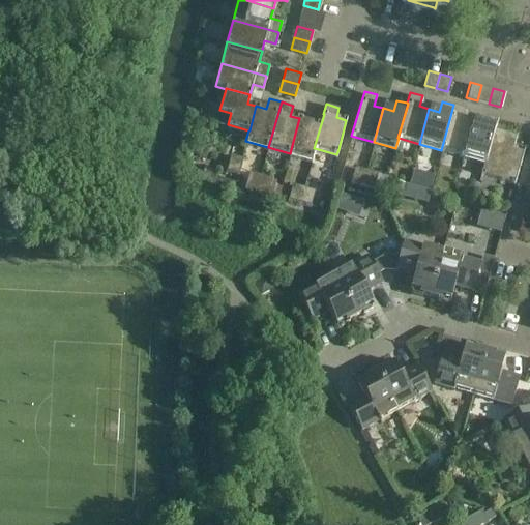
[(441,150),(462,155),(472,121),(463,118),(466,108),(453,105),(441,150)]
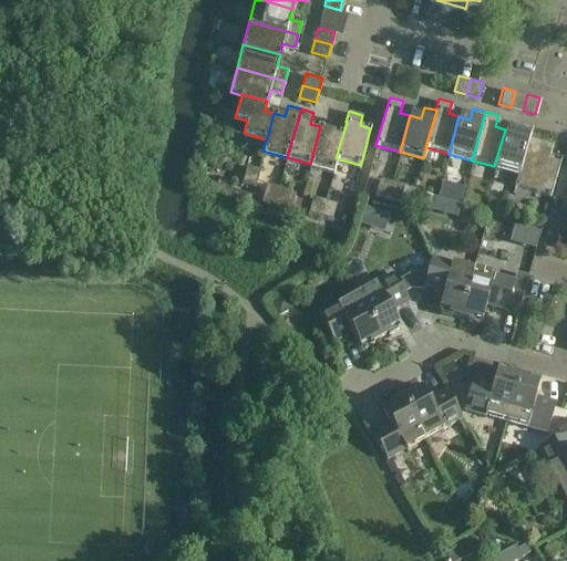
[(347,122),(346,122),(334,118),(332,130),(320,126),(310,164),(333,170),(337,158),(336,158),(347,122)]
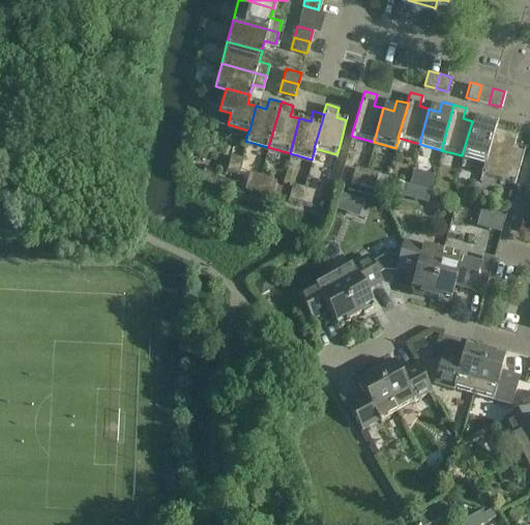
[(462,155),(483,162),(483,163),(494,127),(495,127),(497,117),(484,113),(481,123),(472,121),(462,155)]
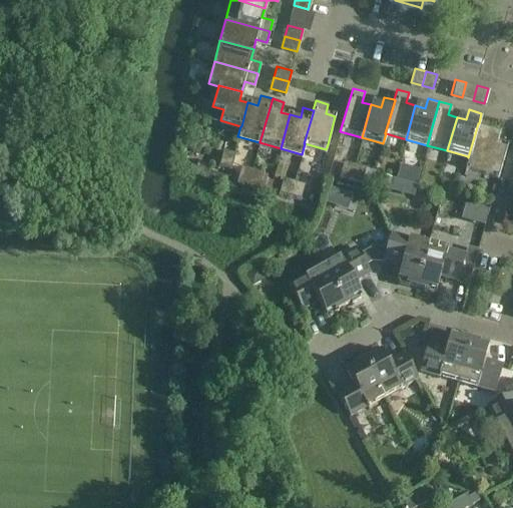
[(499,129),(479,123),(478,123),(468,157),(468,156),(465,166),(498,175),(507,143),(496,140),(499,129)]
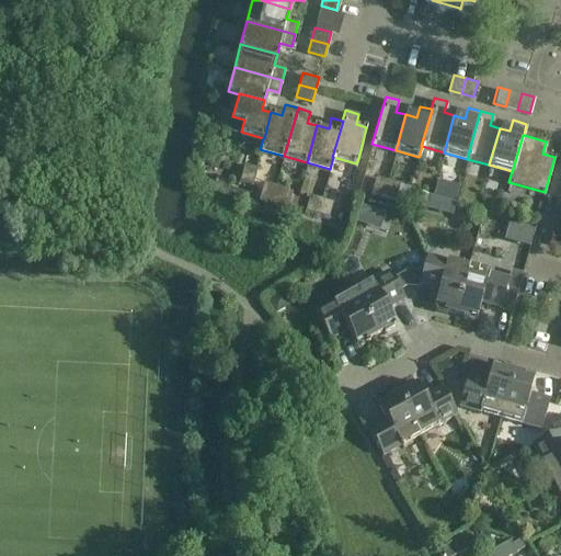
[(239,179),(253,183),(258,167),(244,162),(239,179)]
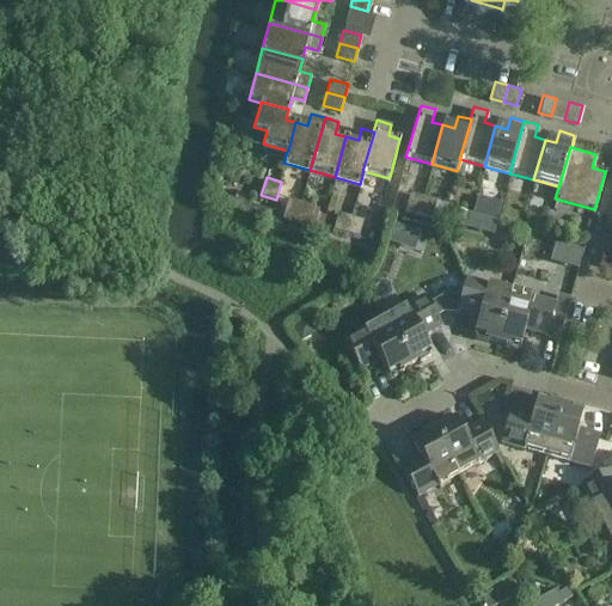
[(418,212),(423,195),(409,190),(404,208),(418,212)]
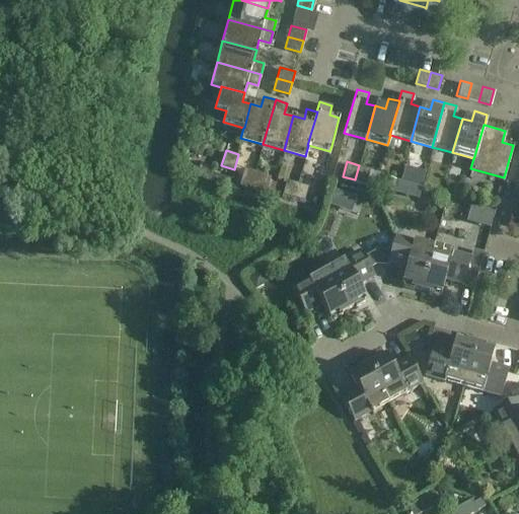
[(359,165),(355,179),(365,182),(369,167),(359,165)]
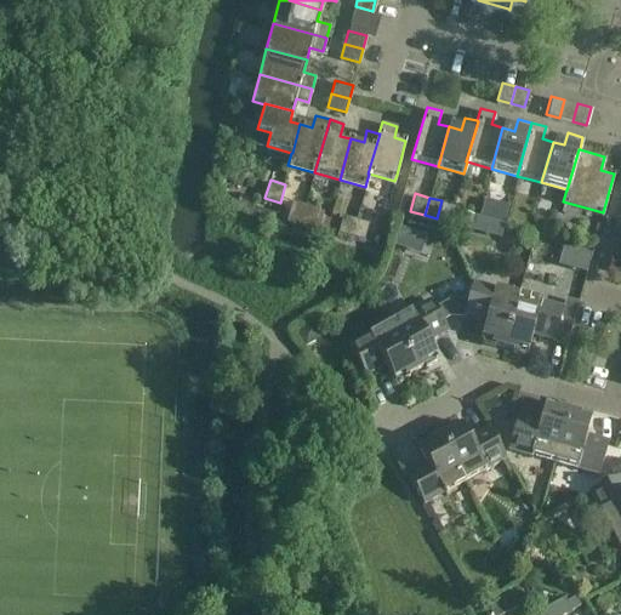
[(301,222),(306,204),(291,200),(286,218),(301,222)]
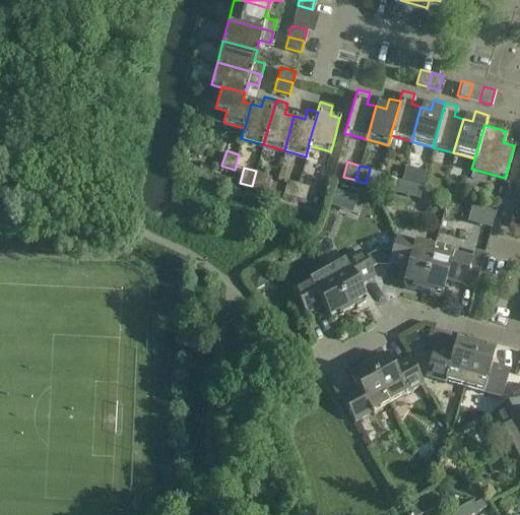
[(256,171),(252,186),(263,189),(267,174),(256,171)]
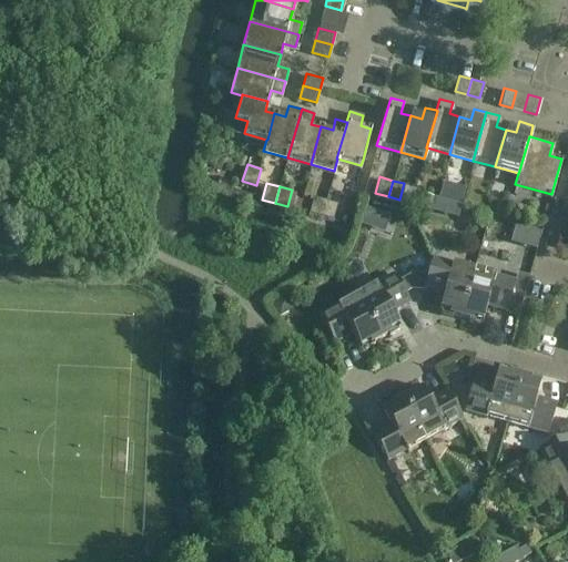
[(321,215),(325,198),(313,195),(308,212),(321,215)]
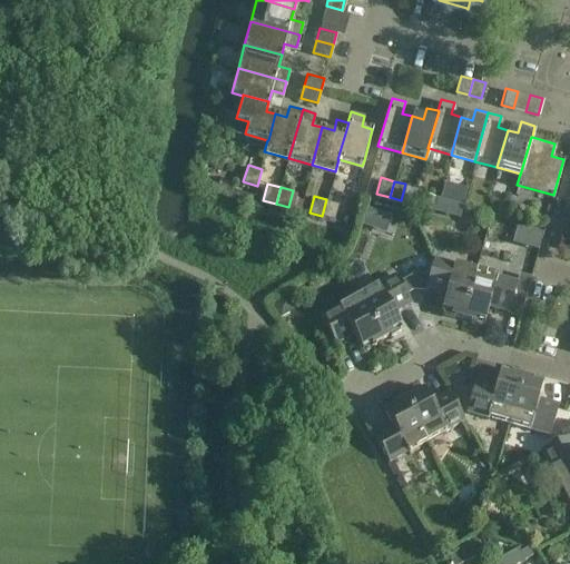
[(326,199),(322,216),(334,219),(338,203),(326,199)]
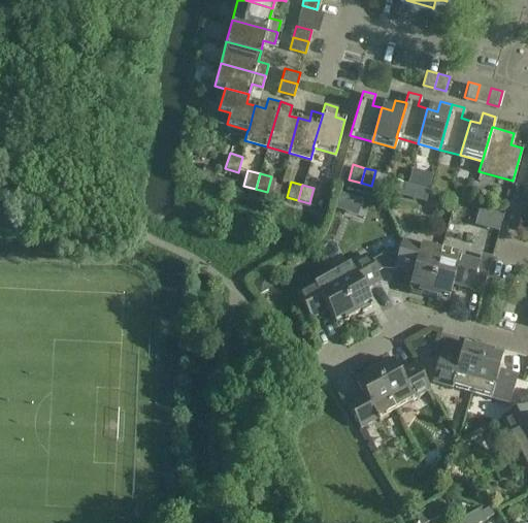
[(427,292),(439,248),(401,237),(397,254),(393,265),(413,271),(407,287),(427,292)]
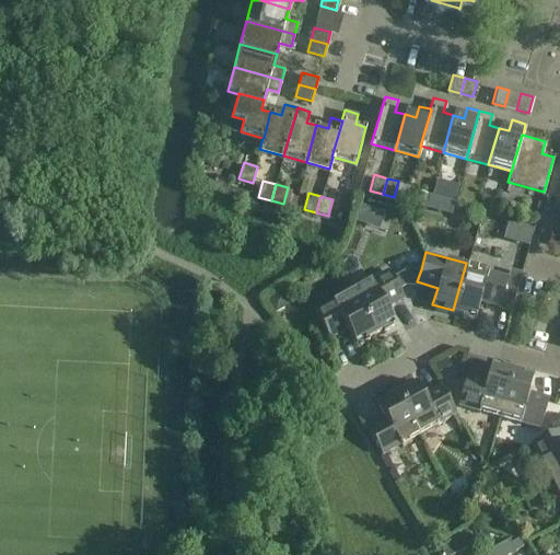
[(466,263),(453,310),(475,316),(479,300),(499,305),(500,303),(508,275),(466,263)]
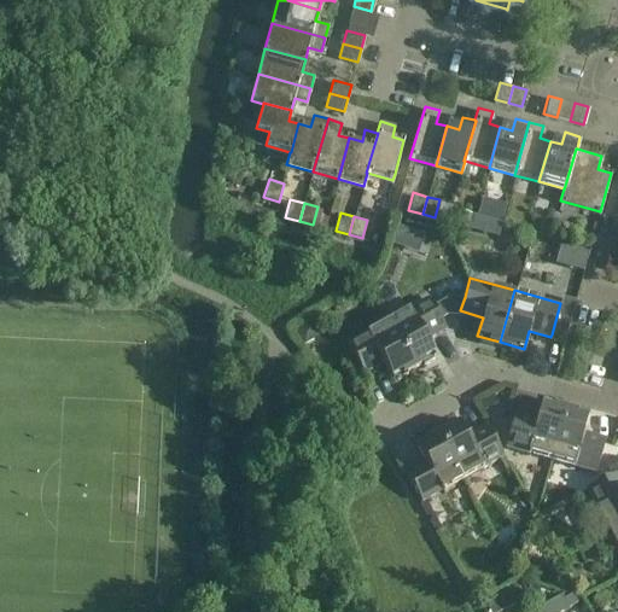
[(427,295),(388,318),(414,365),(435,353),(426,337),(445,326),(439,315),(447,310),(460,310),(465,297),(450,293),(432,303),(427,295)]
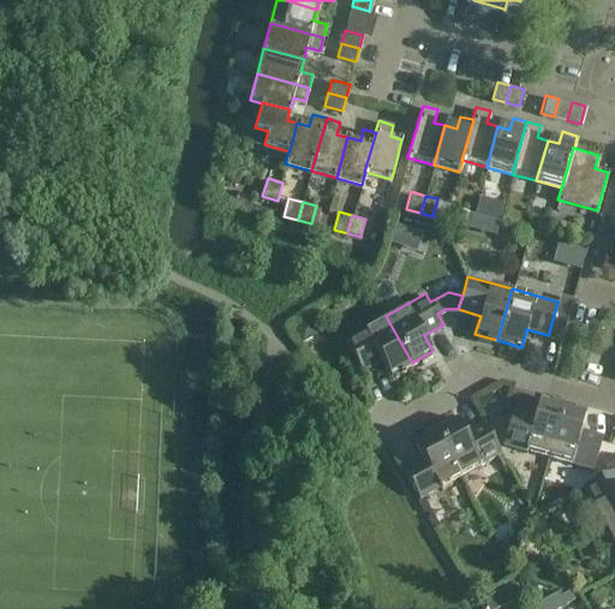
[(557,302),(549,333),(561,335),(569,305),(557,302)]
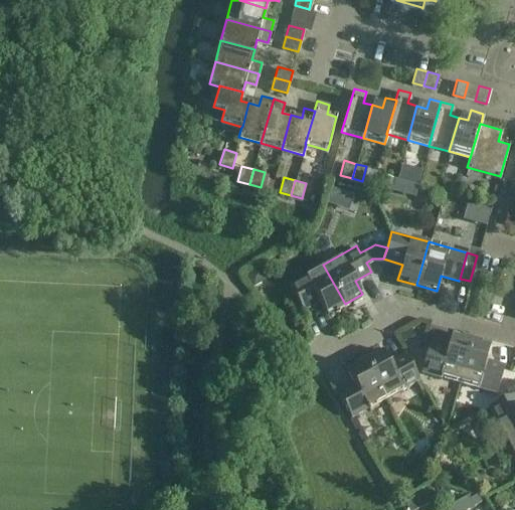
[(345,304),(323,265),(289,284),(303,310),(320,300),(328,314),(345,304)]
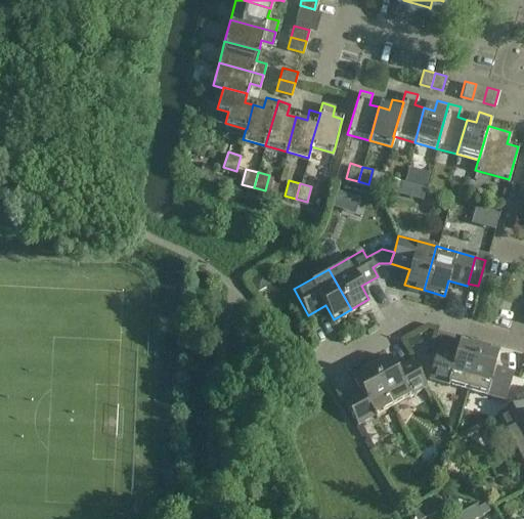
[(466,388),(479,344),(459,339),(454,354),(436,349),(428,377),(466,388)]
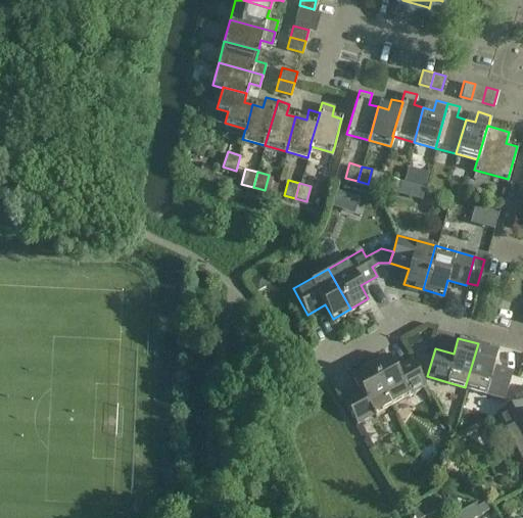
[(478,343),(465,387),(504,398),(512,370),(492,365),(497,349),(478,343)]
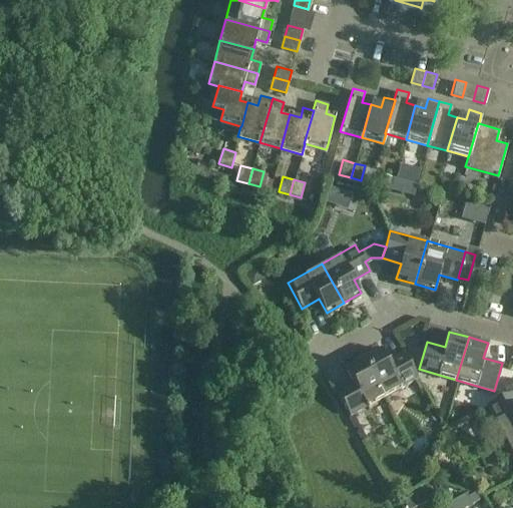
[(363,357),(384,396),(417,377),(403,352),(387,361),(379,348),(363,357)]
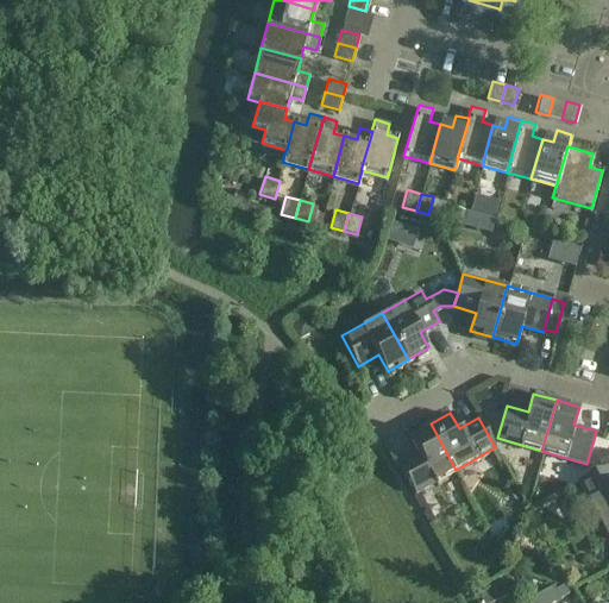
[(456,470),(431,424),(409,435),(418,452),(399,463),(415,492),(456,470)]
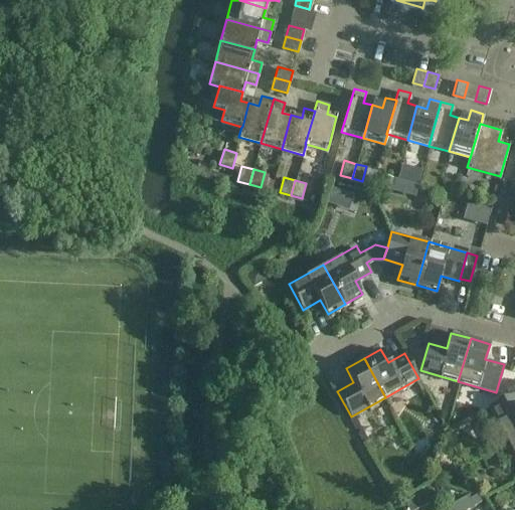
[(505,441),(514,436),(514,394),(514,392),(488,405),(505,441)]
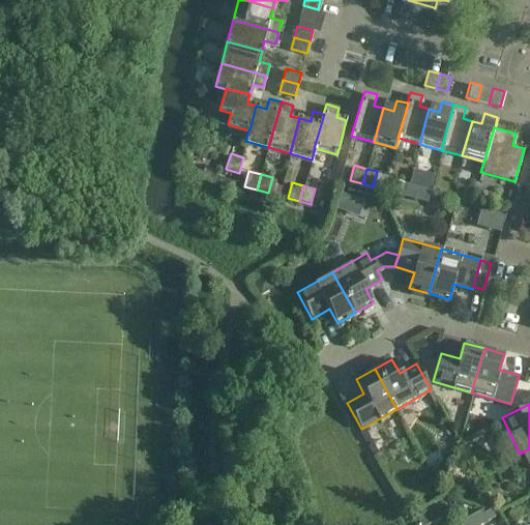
[(529,448),(520,454),(529,473),(529,448)]
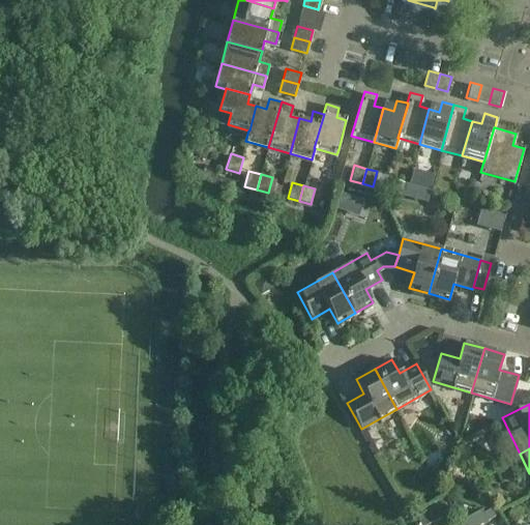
[(491,507),(483,512),(489,519),(496,515),(491,507)]
